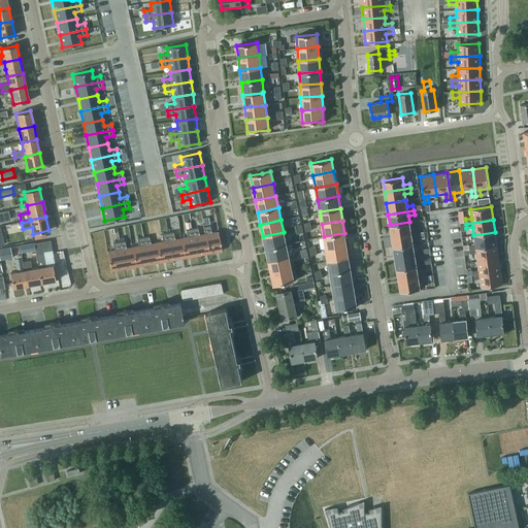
[(417,228),(410,229),(409,222),(390,225),(391,236),(417,232),(417,228)]
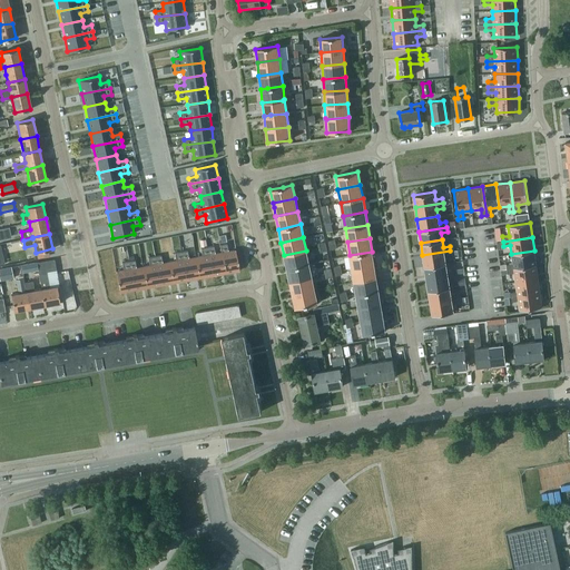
[(226,244),(219,245),(222,253),(225,274),(239,272),(235,249),(228,252),(226,244)]
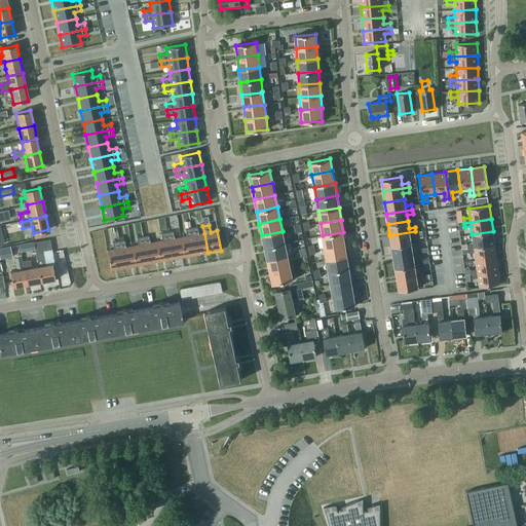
[(197,227),(191,228),(196,255),(208,253),(204,233),(198,234),(197,227)]
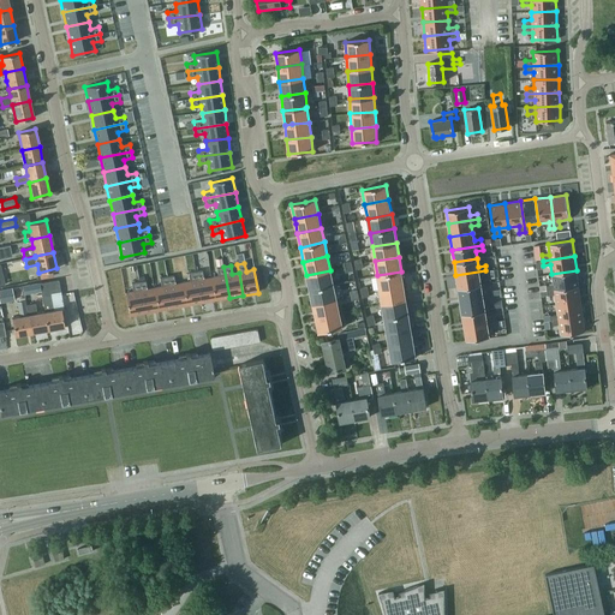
[(218,276),(210,278),(215,300),(230,298),(224,267),(216,268),(218,276)]
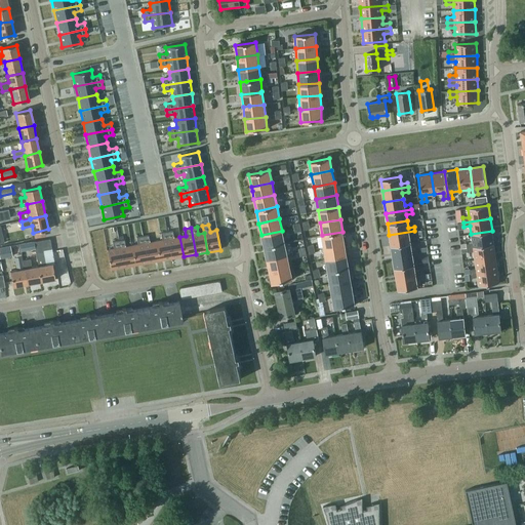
[(172,231),(166,232),(171,258),(184,256),(179,237),(173,238),(172,231)]
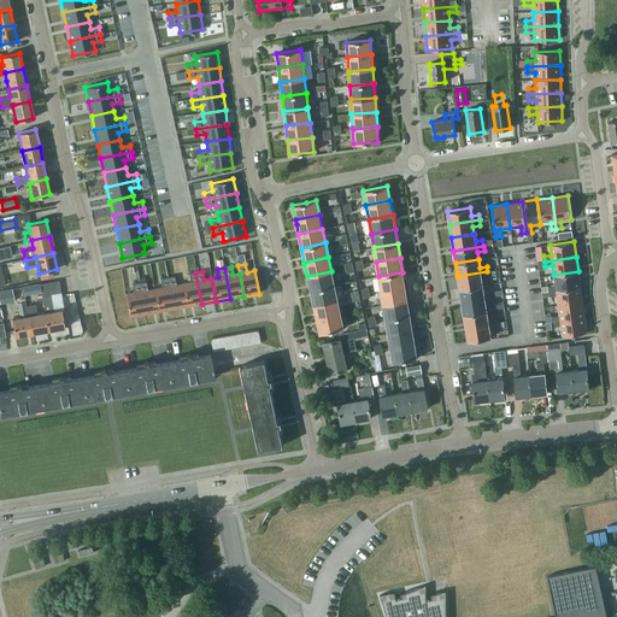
[(310,289),(311,291),(334,286),(331,271),(307,276),(310,289)]
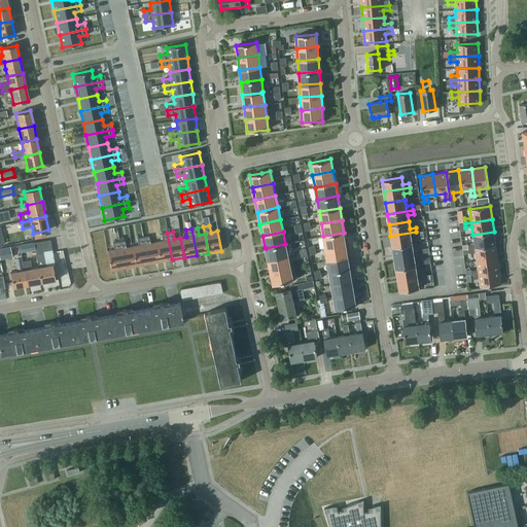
[(390,236),(392,247),(412,244),(411,237),(417,236),(416,232),(390,236)]
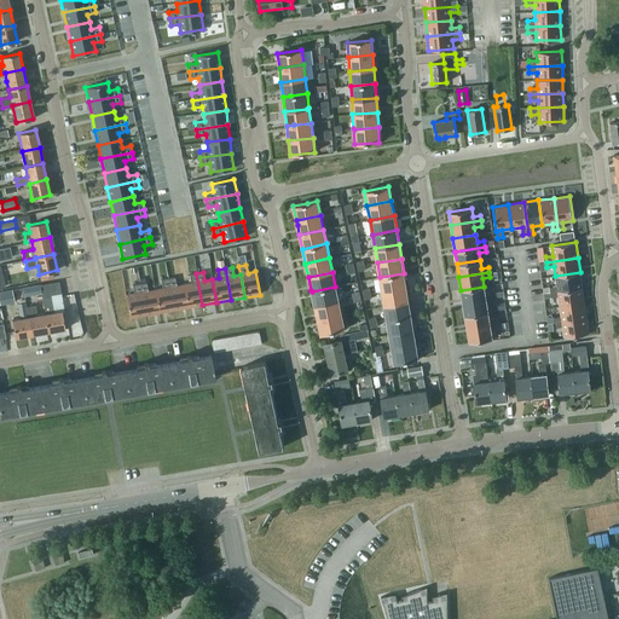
[(550,287),(550,293),(582,288),(580,272),(555,276),(556,287),(550,287)]
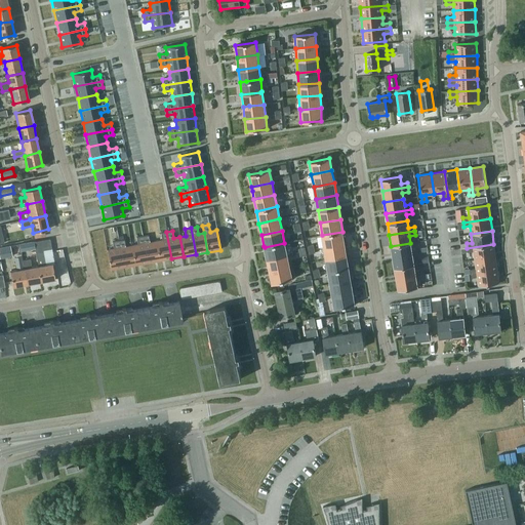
[(162,240),(156,241),(159,260),(171,258),(166,232),(161,233),(162,240)]
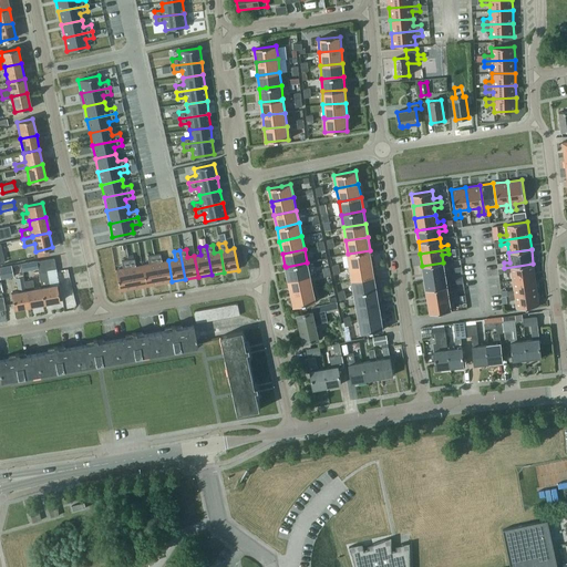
[(372,264),(370,250),(348,254),(350,266),(350,267),(372,264)]
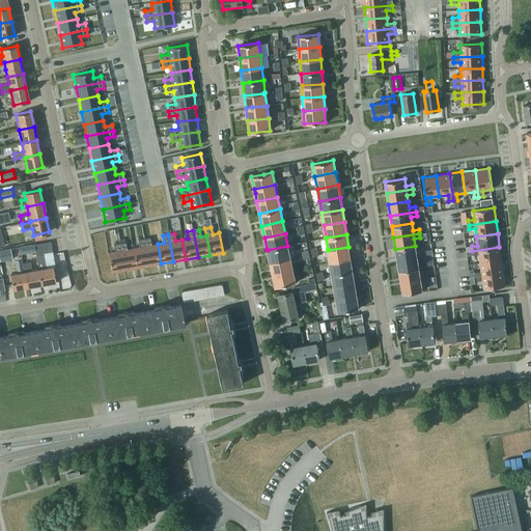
[(149,238),(144,239),(148,266),(161,263),(158,244),(151,245),(149,238)]
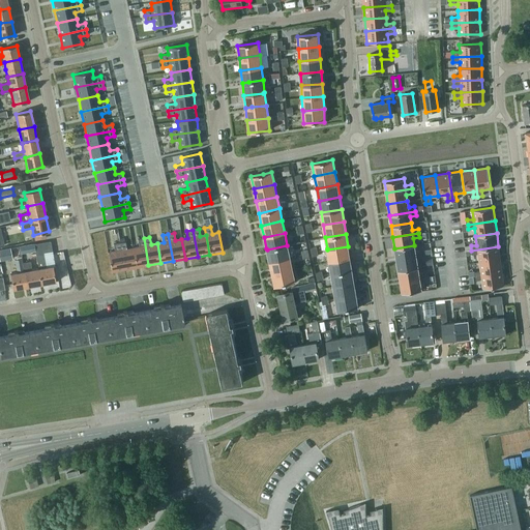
[(139,246),(133,247),(136,267),(148,265),(144,238),(138,239),(139,246)]
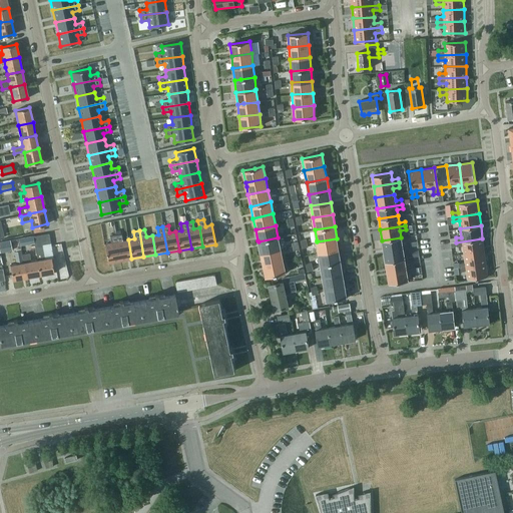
[(48,233),(33,236),(37,261),(40,275),(53,273),(50,258),(44,259),(42,244),(50,242),(48,233)]
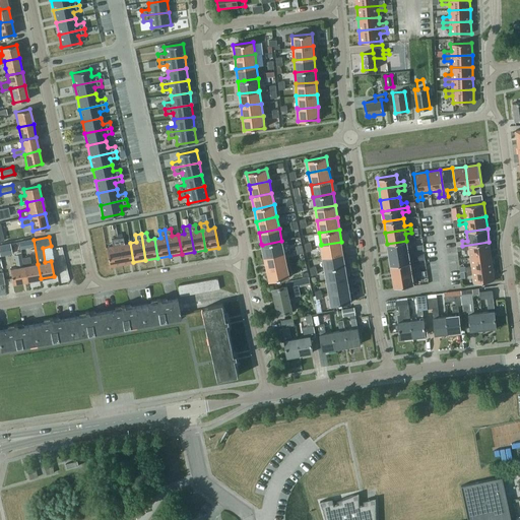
[(123,237),(117,239),(122,265),(133,262),(130,243),(124,244),(123,237)]
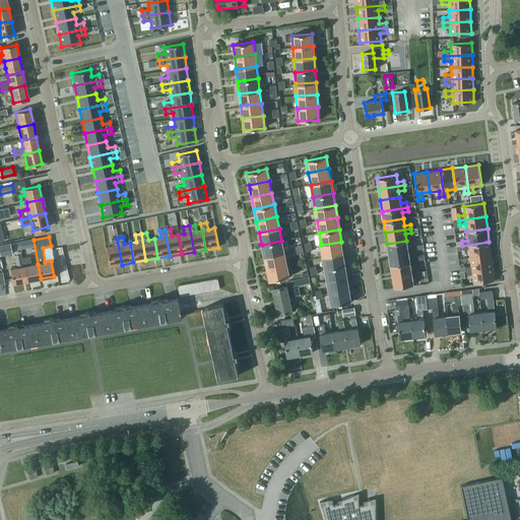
[(113,247),(106,248),(109,267),(122,265),(117,239),(111,240),(113,247)]
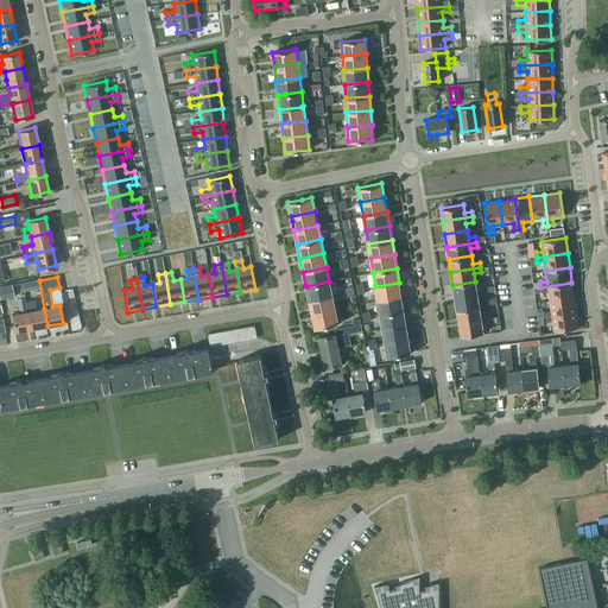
[(24,291),(40,289),(39,280),(23,283),(24,291)]
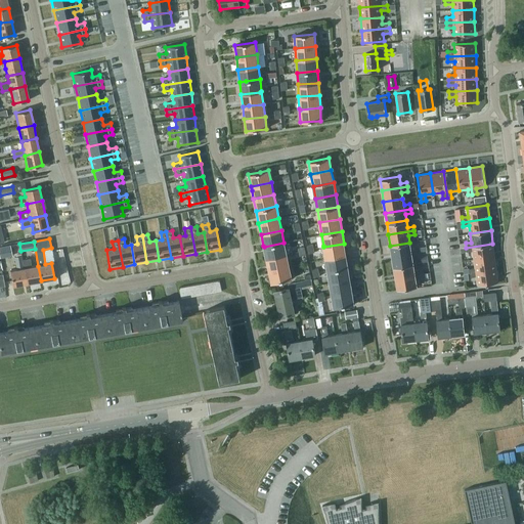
[(285,246),(284,243),(264,247),(266,259),(287,255),(285,246)]
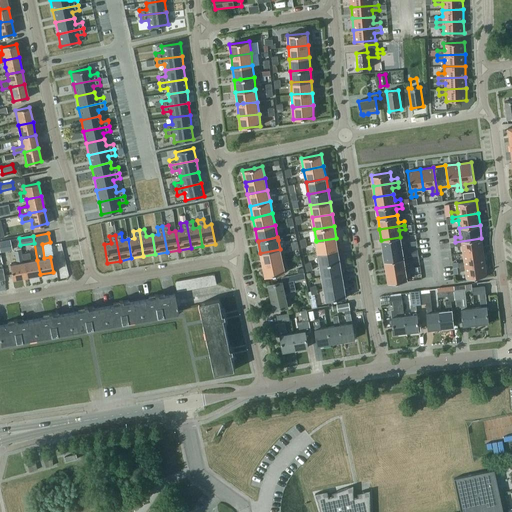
[(401,243),(400,237),(381,240),(383,250),(408,246),(407,242),(401,243)]
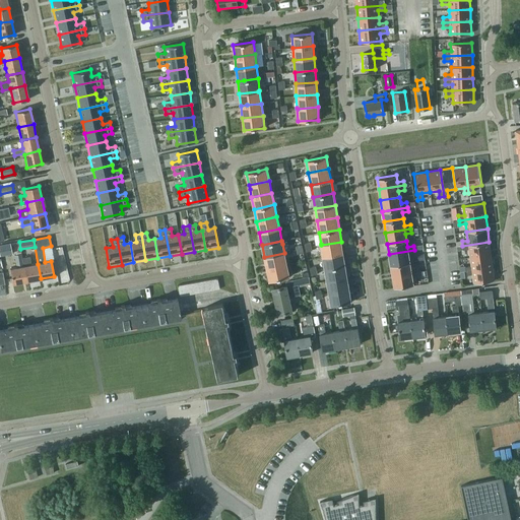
[(321,245),(323,257),(343,254),(341,242),(321,245)]
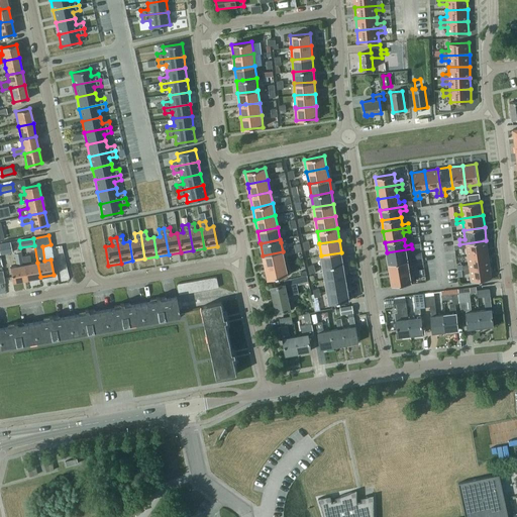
[(488,252),(486,240),(459,244),(460,248),(467,247),(468,255),(488,252)]
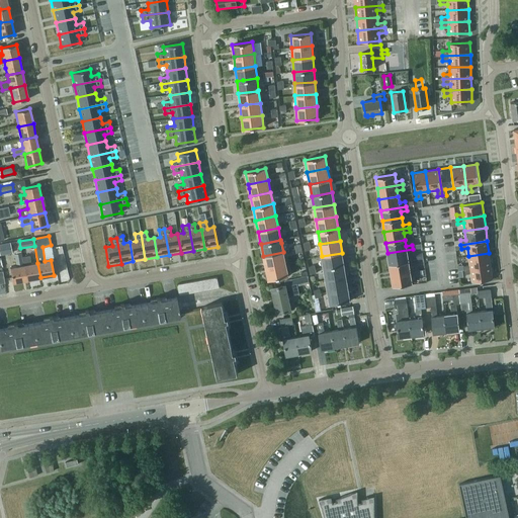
[(10,243),(0,244),(0,255),(12,253),(10,243)]
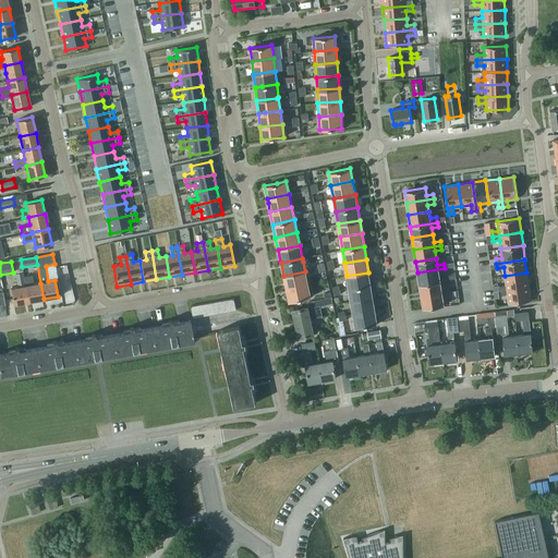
[(445,274),(445,268),(417,273),(420,284),(440,281),(439,274),(445,274)]
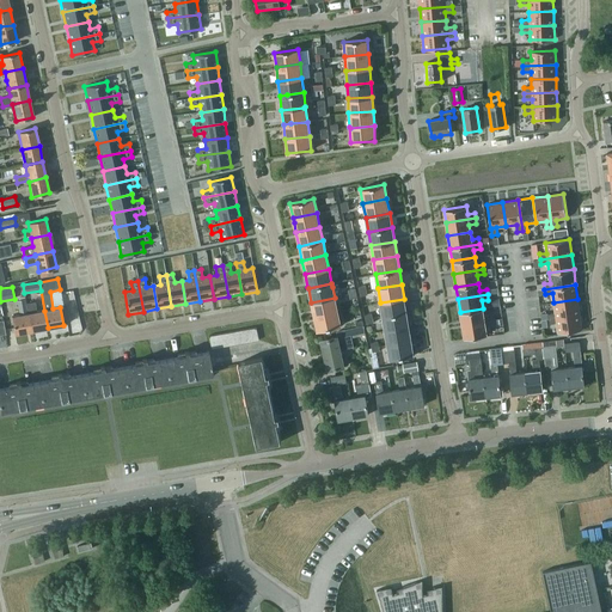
[(337,312),(335,298),(311,303),(314,317),(329,313),(337,312)]
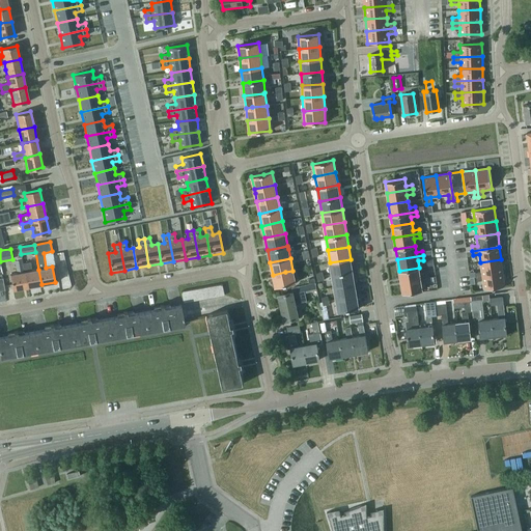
[(332,275),(353,271),(351,259),(330,262),(332,275)]
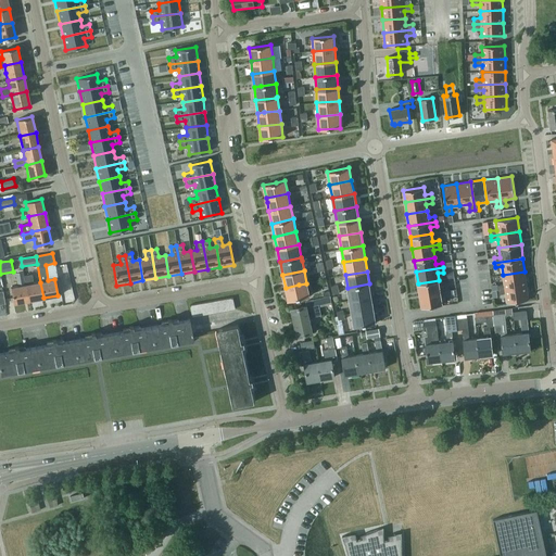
[(504,285),(497,285),(498,290),(527,286),(525,272),(503,275),(504,285)]
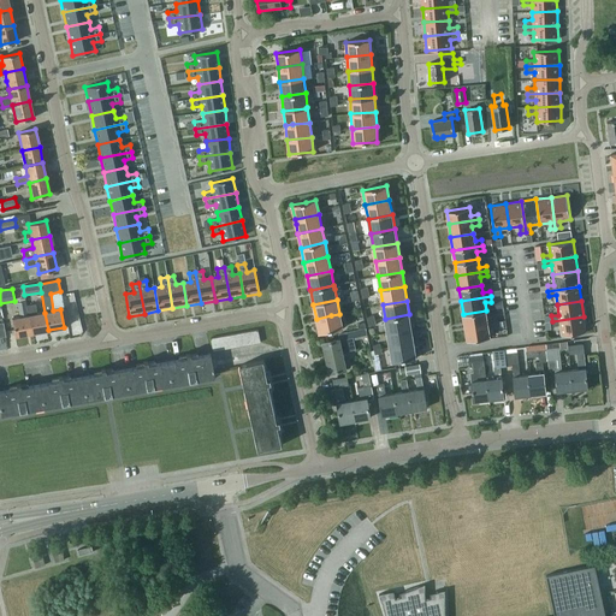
[(35,303),(27,306),(28,315),(31,333),(48,330),(45,313),(37,314),(35,303)]
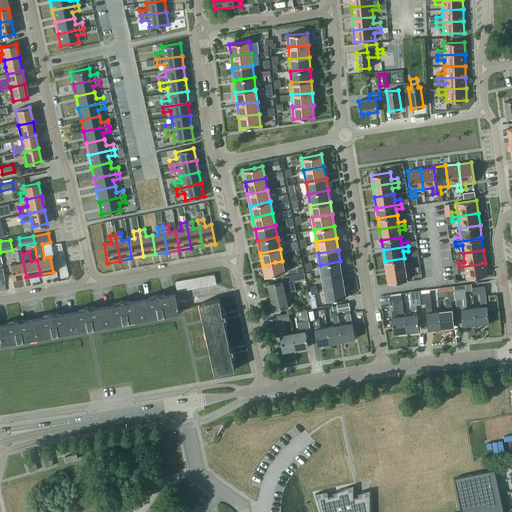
[(405,264),(404,258),(385,261),(386,272),(411,268),(411,263),(405,264)]
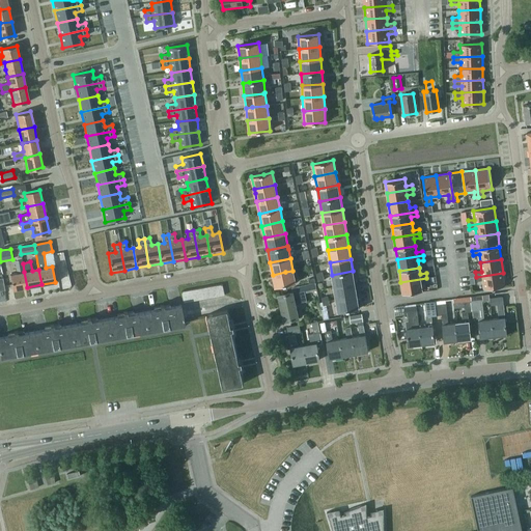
[(285,272),(273,275),(275,287),(296,282),(292,271),(285,272)]
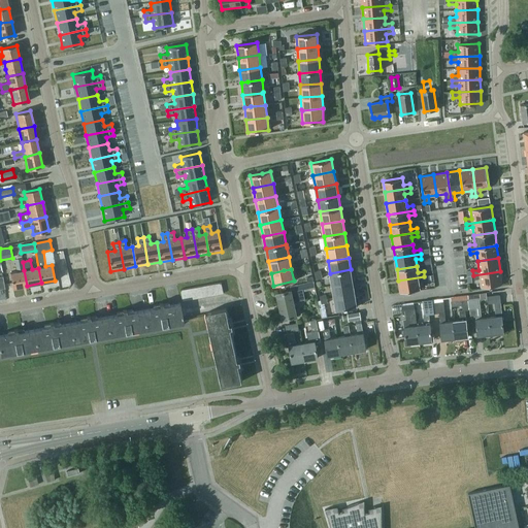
[(352,281),(351,269),(330,273),(332,286),(353,282),(352,281)]
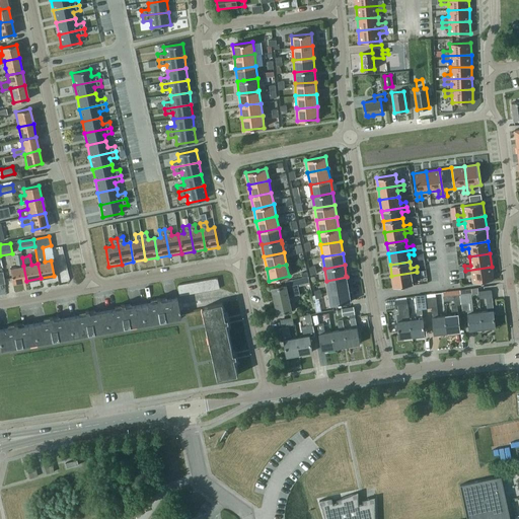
[(26,281),(23,266),(9,268),(12,283),(26,281)]
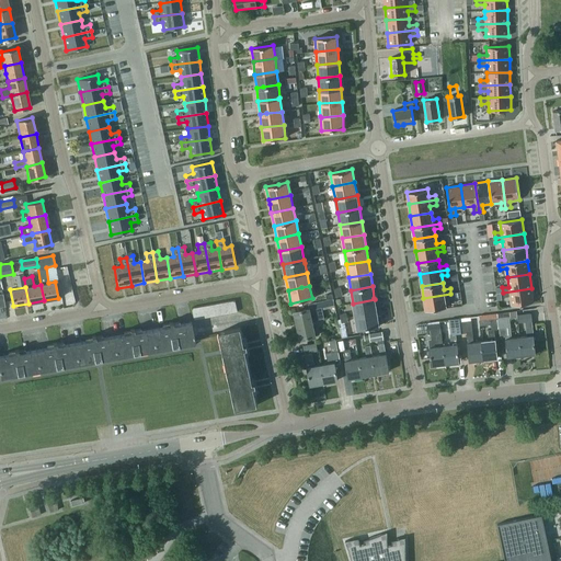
[(503,293),(503,297),(510,296),(511,306),(534,302),(531,288),(503,293)]
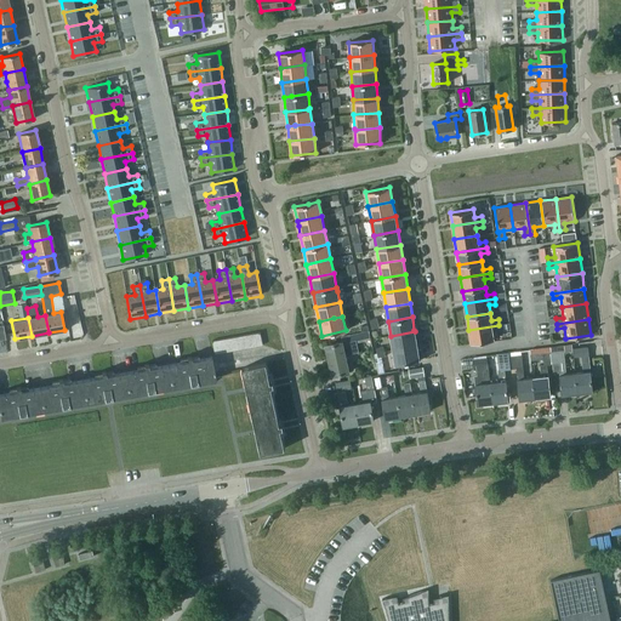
[(499,325),(468,330),(471,343),(494,340),(493,331),(500,330),(499,325)]
